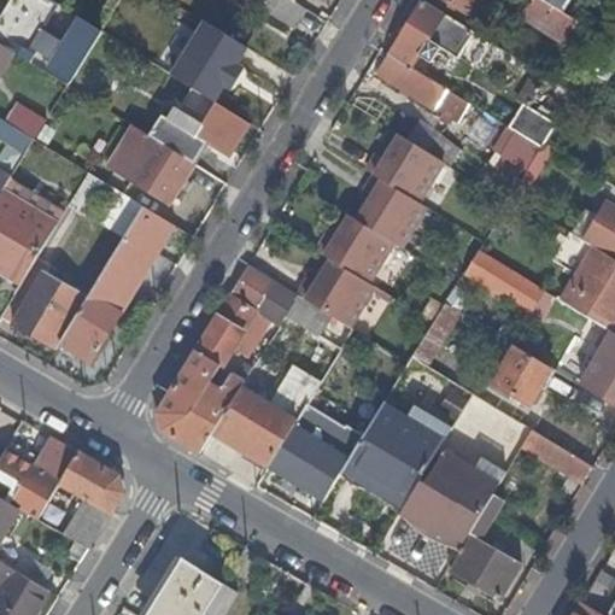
[(52,60),(46,69),(68,82),(99,30),(77,17),(63,41),(42,29),(57,4),(51,0),(10,0),(0,17),(0,42),(13,52),(23,57),(24,56),(30,46),(52,60)]
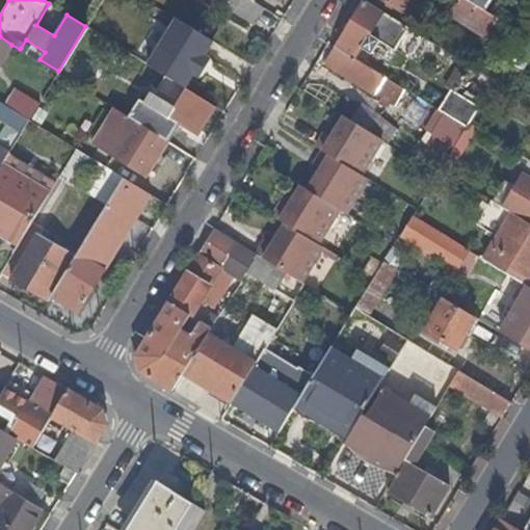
[(213,0),(252,23),(262,7),(249,0),(213,0)]
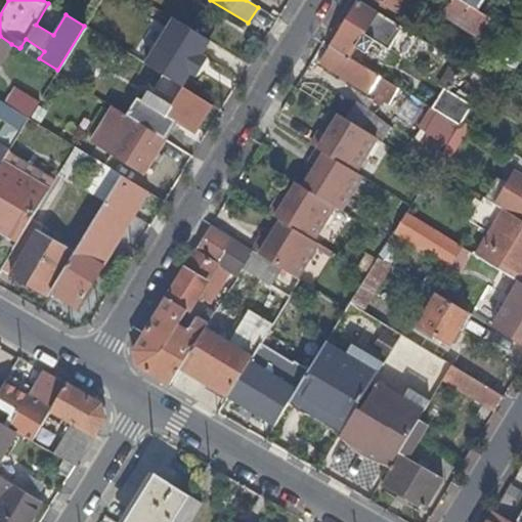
[(387,49),(401,27),(357,0),(335,38),(353,49),(362,34),(387,49)]
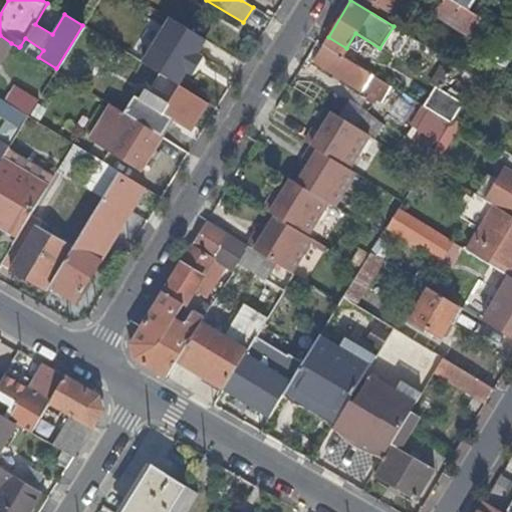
[(371,0),(388,9),(393,0),(371,0)]
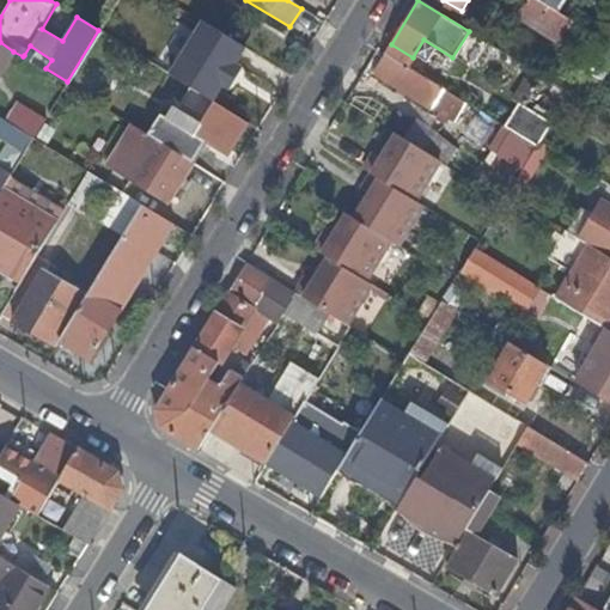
[(555,42),(569,19),(556,12),(550,7),(538,0),(523,0),(513,16),(555,42)]
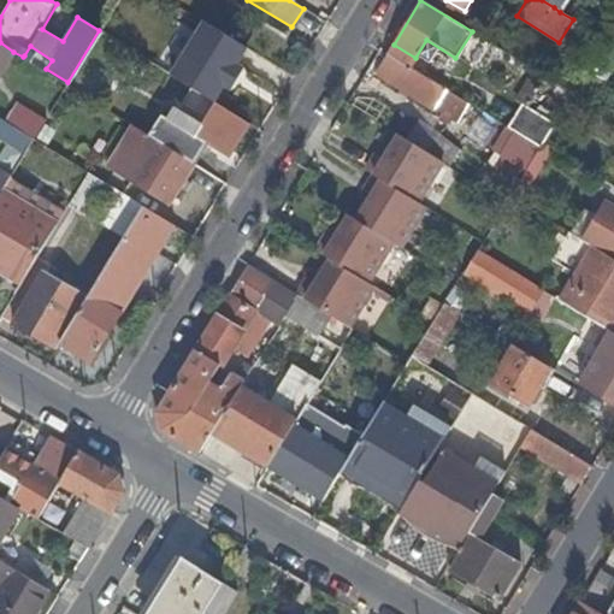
[(560,12),(567,0),(559,0),(554,7),(560,12)]
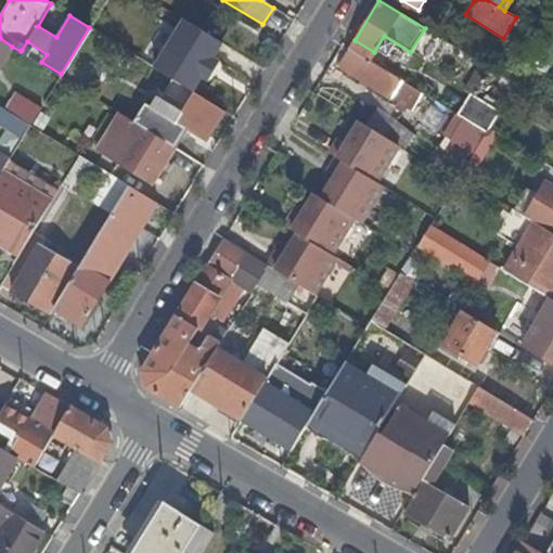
[(193,92),(221,49),(181,21),(155,67),(193,92)]
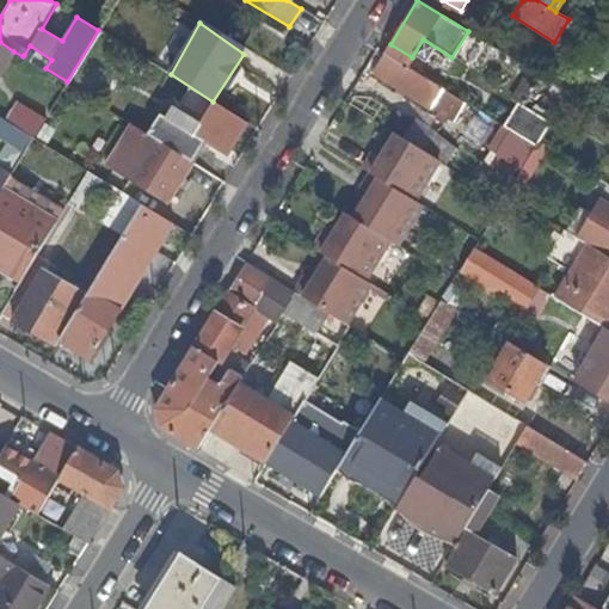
[(0,72),(13,51),(0,42),(0,72)]
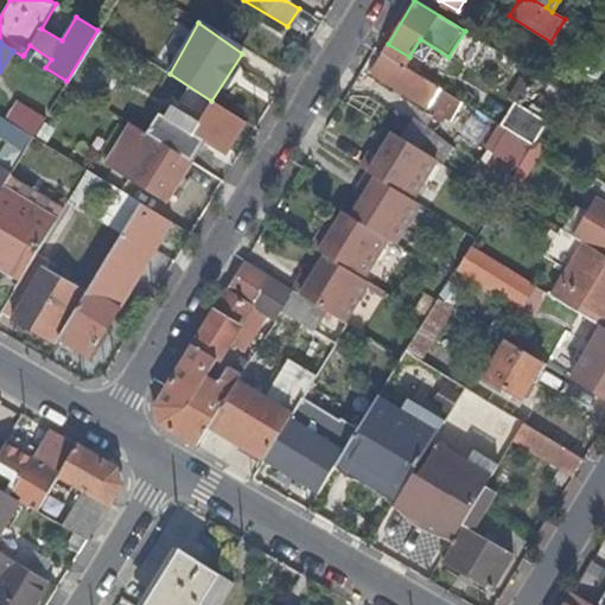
[(24,55),(45,68),(51,59),(30,45),(24,55)]
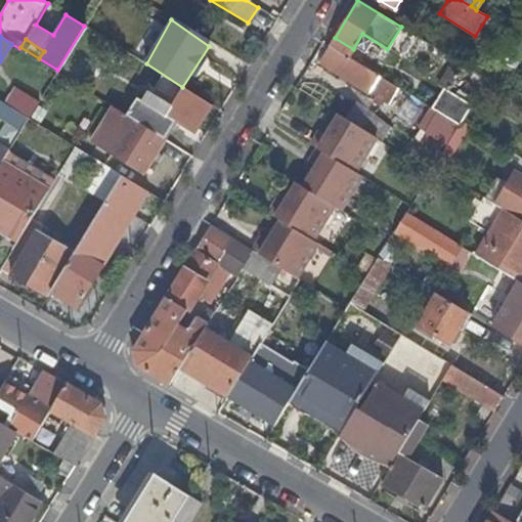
[(367,92),(367,91),(378,75),(329,45),(317,61),(367,92)]
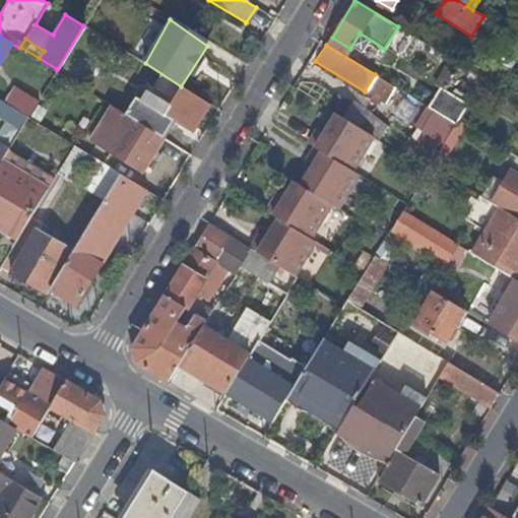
[(75,50),(61,74),(77,84),(91,60),(75,50)]
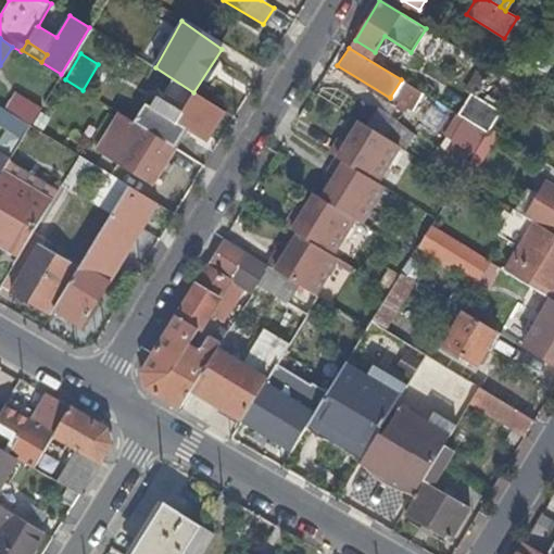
[(553,80),(546,76),(537,92),(553,102),(553,80)]
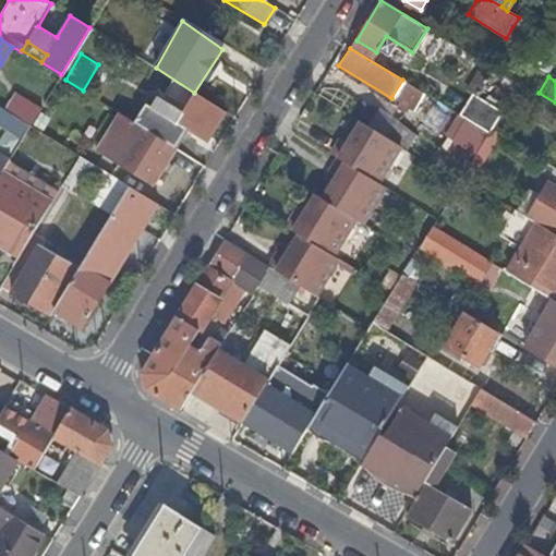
[(413,110),(424,94),(402,80),(391,97),(399,100),(395,108),(402,113),(407,106),(413,110)]
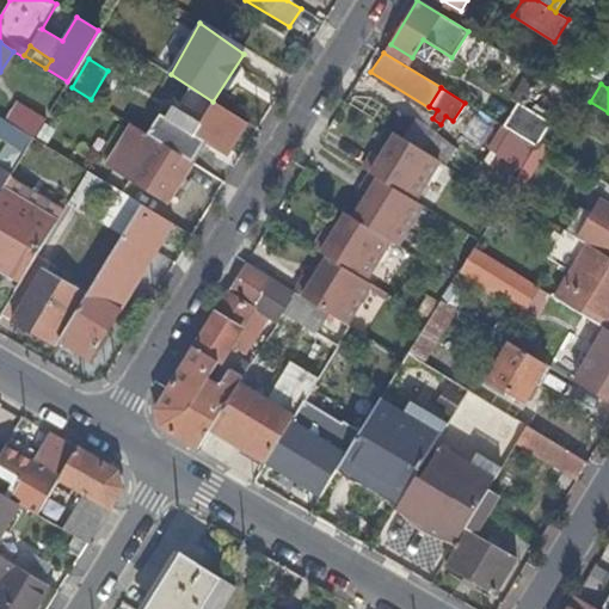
[(548,148),(580,94),(568,88),(566,92),(546,125),(536,141),(543,146),(548,148)]
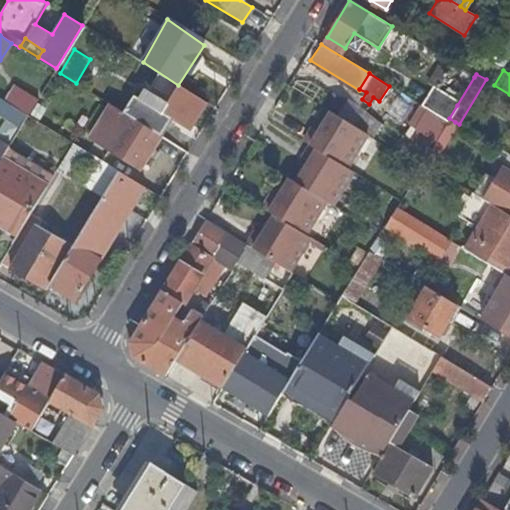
[(16,84),(5,101),(27,115),(38,98),(16,84)]
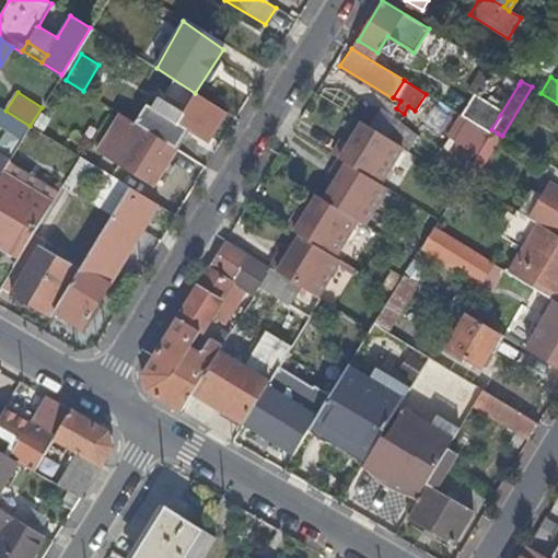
[(206,141),(224,111),(195,93),(177,124),(144,104),(135,123),(139,125),(174,147),(185,129),(206,141)]
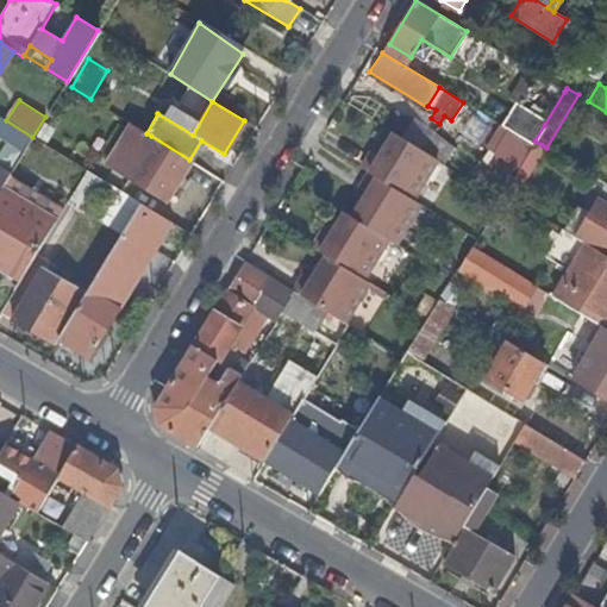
[(514,106),(502,126),(512,132),(532,145),(534,141),(544,125),(514,106)]
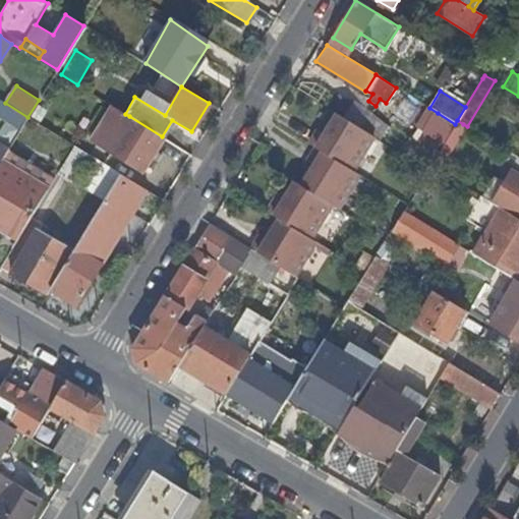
[(0,115),(21,128),(27,117),(5,103),(0,99),(0,115)]
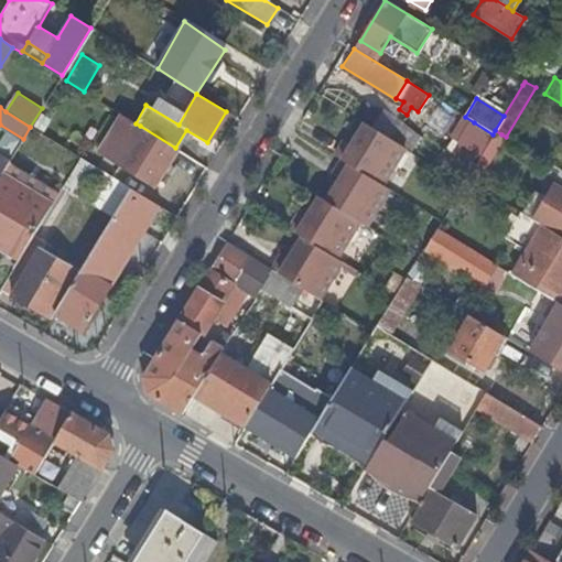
[(338,137),(330,152),(336,157),(376,181),(398,143),(358,119),(345,141),(338,137)]
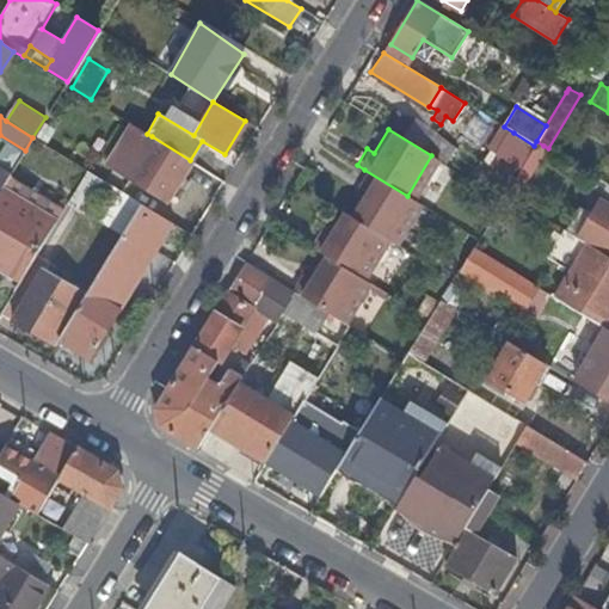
[(434,133),(424,148),(444,161),(455,147),(434,133)]
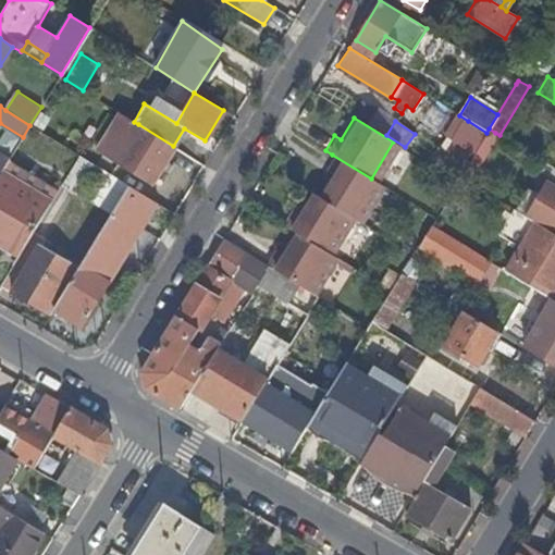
[(457,139),(476,150),(486,133),(468,121),(457,139)]
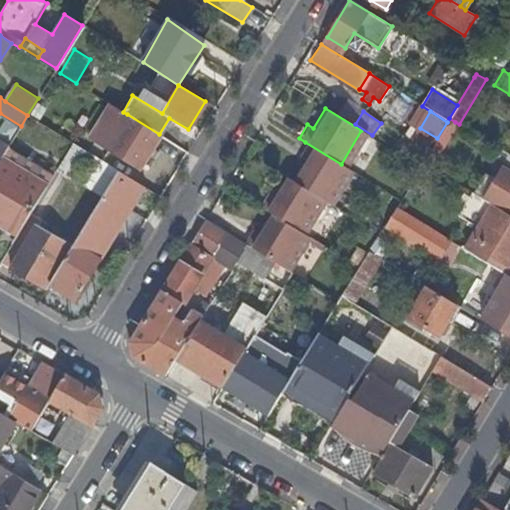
[(139,167),(159,134),(127,114),(108,148),(139,167)]
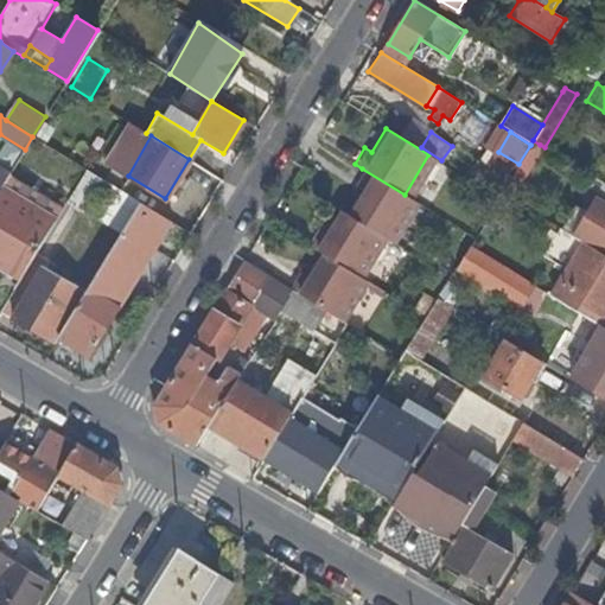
[(509,196),(540,145),(533,140),(530,145),(518,164),(501,192),(509,196)]
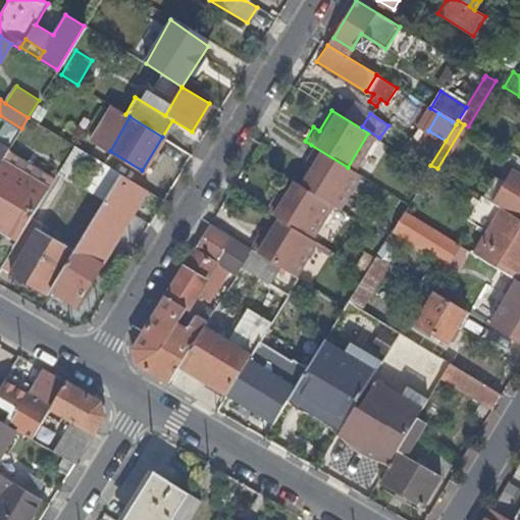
[(421,132),(408,153),(426,164),(439,143),(421,132)]
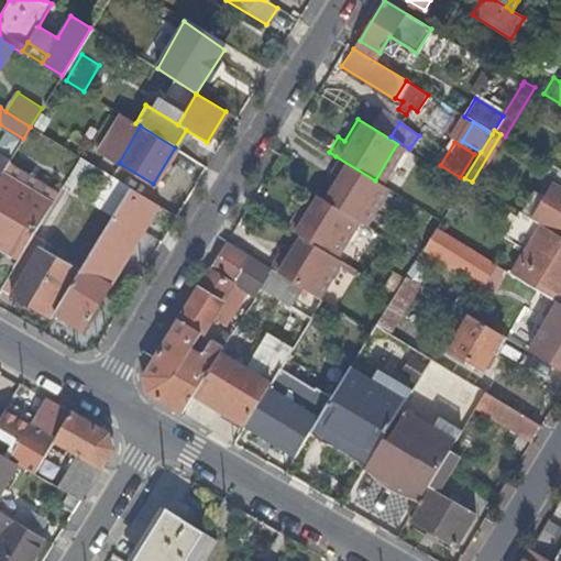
[(0,176),(1,175),(10,160),(0,153),(0,176)]
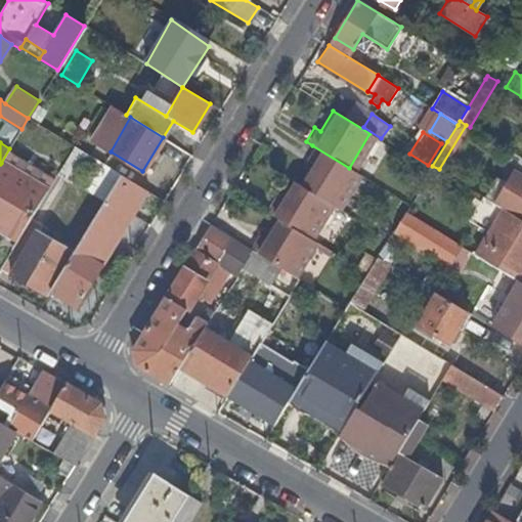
[(310,162),(298,183),(328,202),(335,206),(355,172),(349,168),(312,145),(304,158),(310,162)]
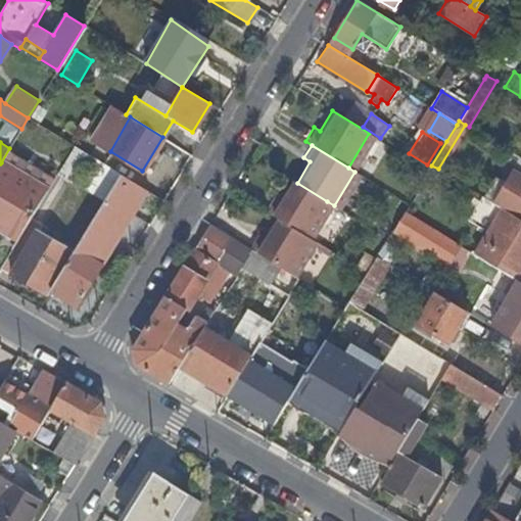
[(85,168),(113,185),(120,175),(74,146),(57,173),(75,184),(85,168)]
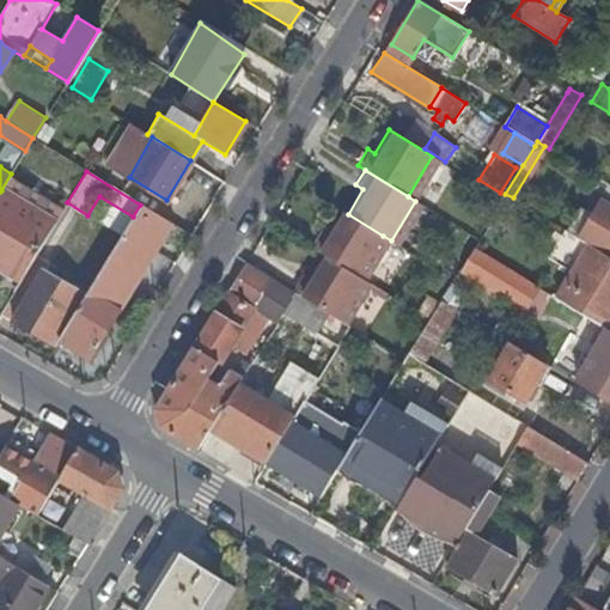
[(585,199),(596,206),(609,184),(608,183),(598,177),(585,199)]
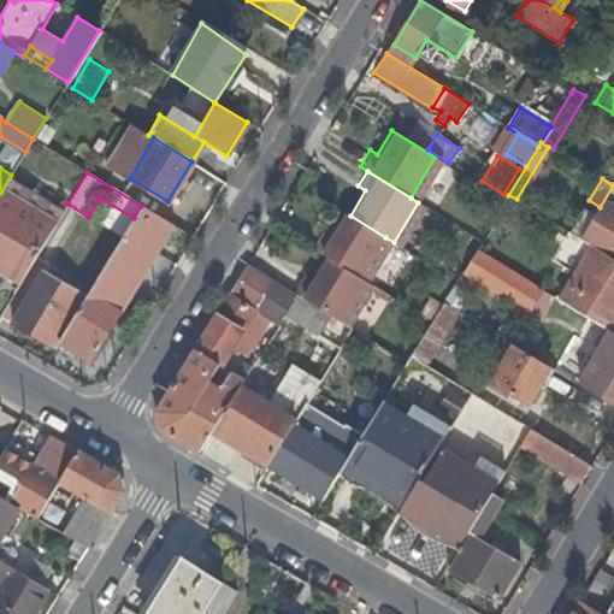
[(613,258),(613,186),(600,207),(595,216),(589,212),(584,219),(590,223),(582,238),(592,244),(613,258)]
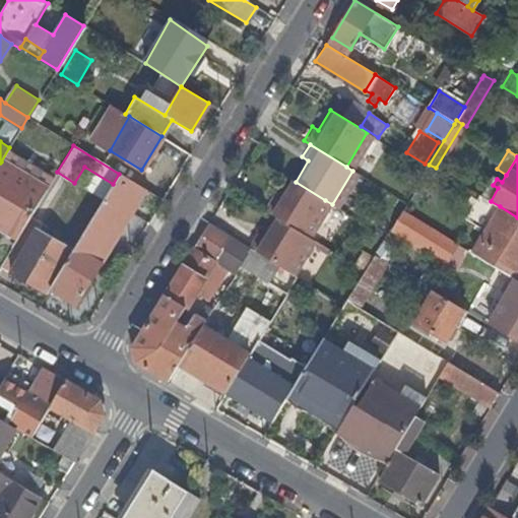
[(0,225),(17,237),(47,189),(1,162),(0,163),(0,225)]
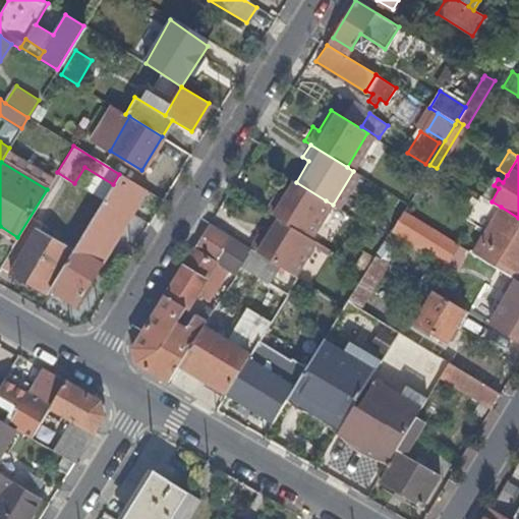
[(75,305),(146,190),(119,174),(113,184),(73,250),(49,289),(75,305)]
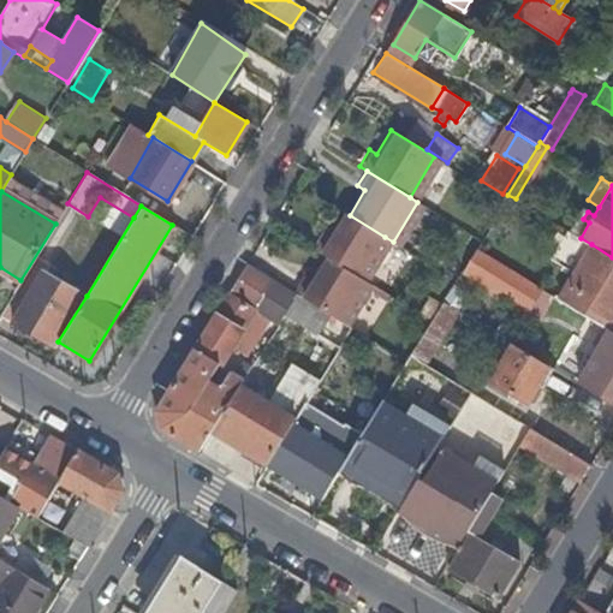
[(319,230),(309,245),(322,254),(359,278),(385,237),(350,215),(341,210),(326,234),(319,230)]
